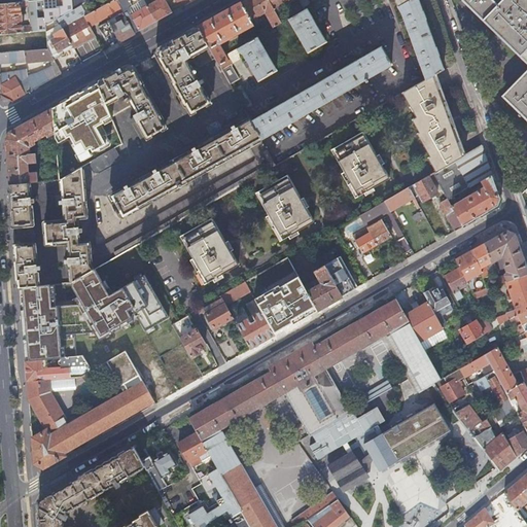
[(71,0),(43,0),(45,24),(57,18),(73,9),(71,0)]
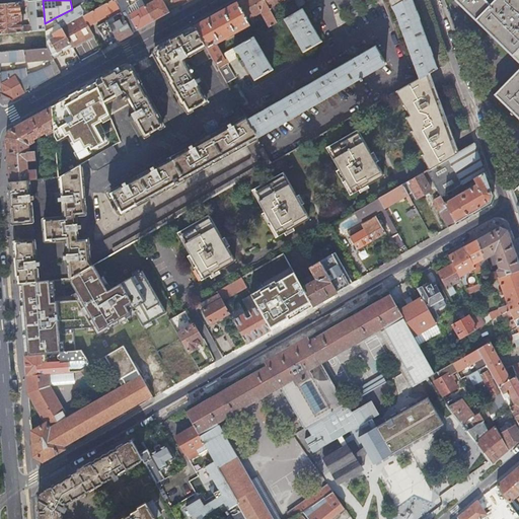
[(70,0),(72,9),(81,4),(87,1),(86,0),(70,0)]
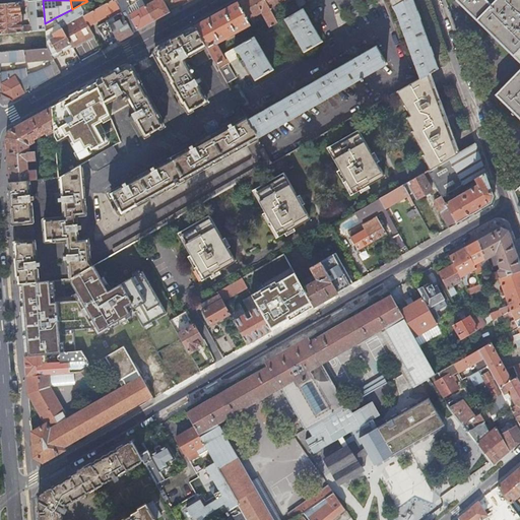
[(86,14),(83,16),(88,24),(109,13),(117,9),(120,14),(123,13),(115,0),(111,0),(105,4),(92,10),(86,14)]
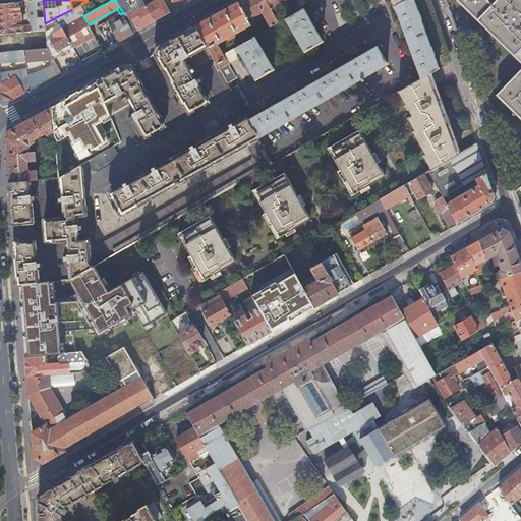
[(115,0),(123,13),(133,33),(154,20),(146,5),(142,0),(136,0),(129,5),(126,0),(115,0)]
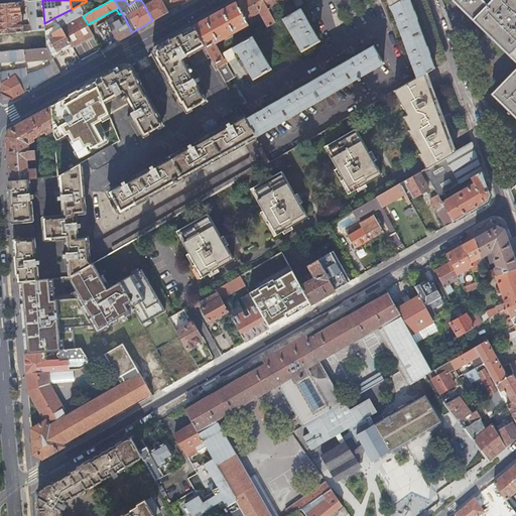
[(152,0),(144,5),(152,20),(168,12),(162,1),(157,3),(155,0),(153,0),(152,0)]
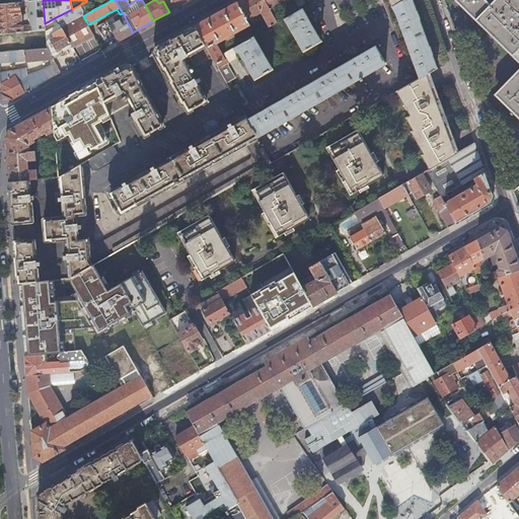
[(264,0),(242,0),(237,3),(246,20),(254,16),(253,14),(255,13),(254,13),(254,12),(254,11),(255,11),(255,10),(256,10),(257,9),(258,9),(258,10),(260,10),(270,27),(277,22),(264,0)]
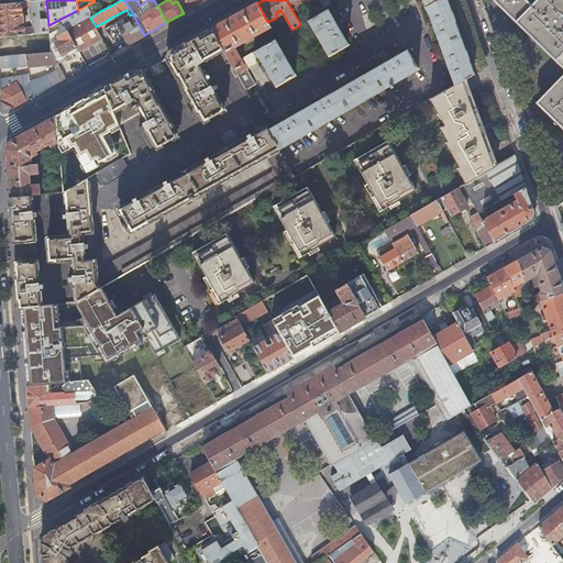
[(286,0),(300,24),(305,22),(308,20),(300,7),(312,0),(286,0)]
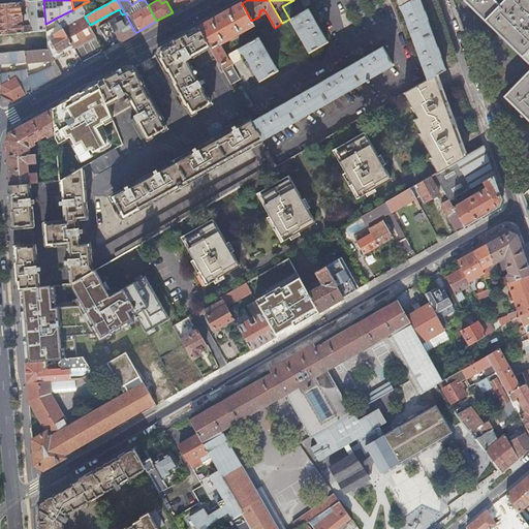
[(423,69),(427,80),(439,73),(445,69),(421,0),(397,0),(399,6),(400,6),(404,17),(406,21),(401,23),(404,30),(408,28),(418,58),(414,60),(417,67),(419,66),(421,70),(423,69)]
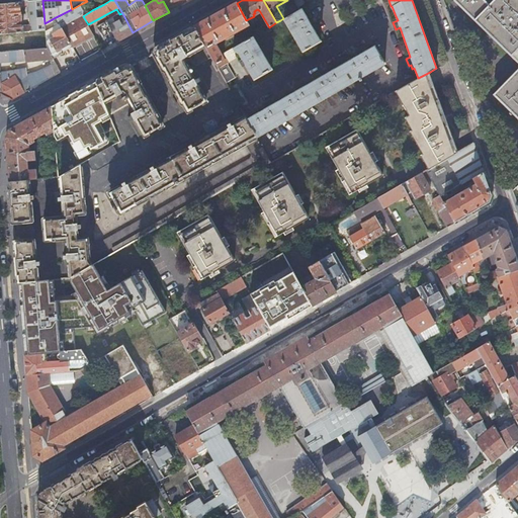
[(473,20),(489,5),(484,0),(453,0),(453,1),(457,4),(473,20)]
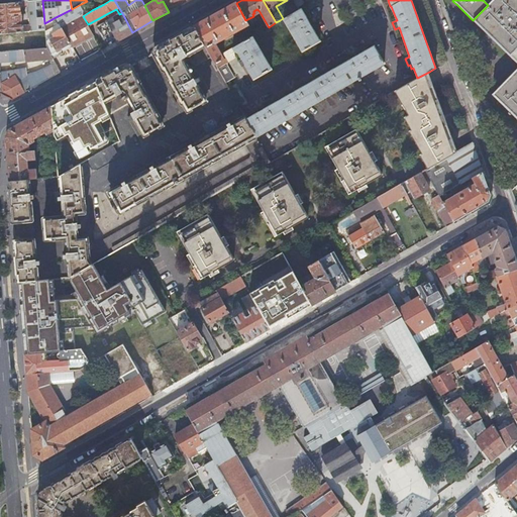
[(516,0),(492,0),(488,5),(473,20),(494,40),(510,56),(516,47),(516,0)]
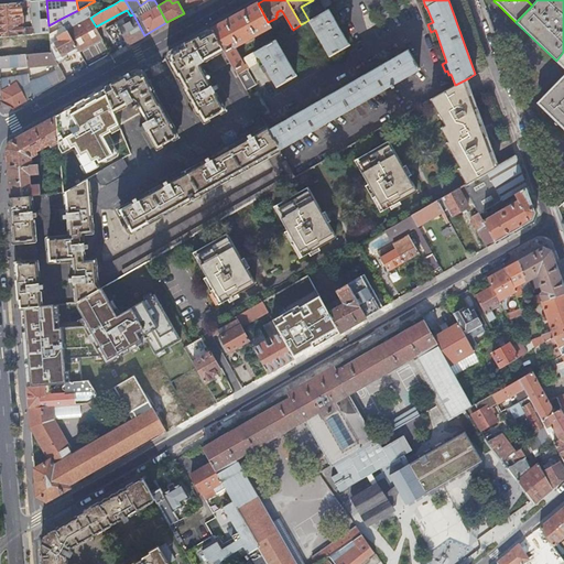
[(0,35),(34,33),(34,26),(24,28),(23,20),(26,19),(26,17),(23,17),(22,7),(32,6),(32,1),(23,2),(2,3),(0,3),(0,35)]
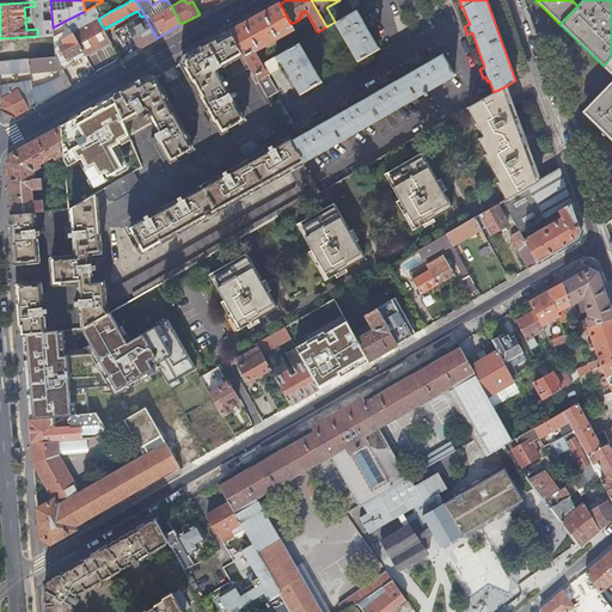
[(96,5),(102,17),(109,12),(103,1),(96,5)]
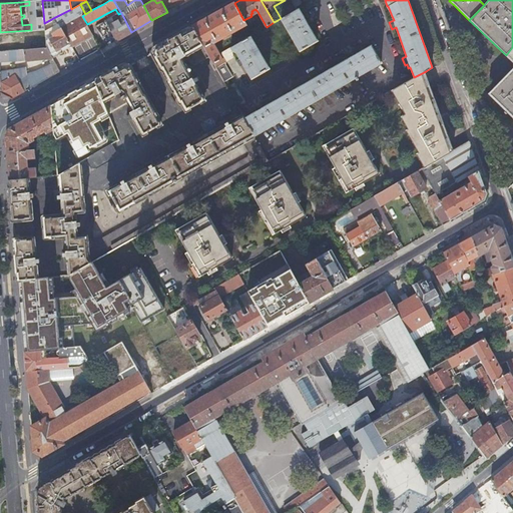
[(234,3),(192,26),(209,56),(215,68),(220,65),(218,61),(221,59),(211,43),(245,24),(243,20),(234,3)]
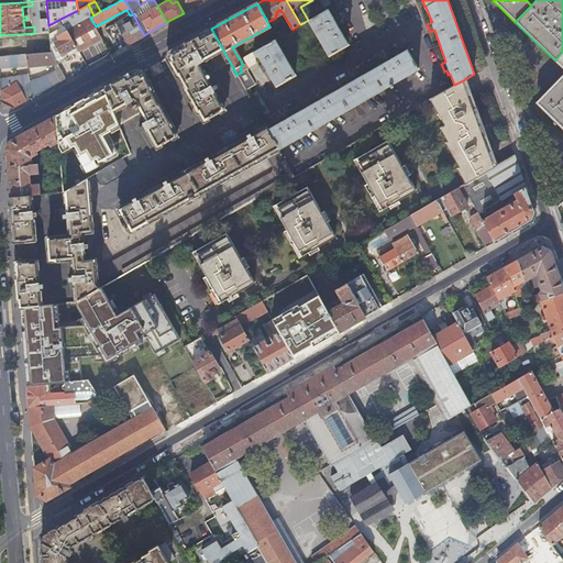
[(61,19),(67,30),(90,18),(94,15),(88,4),(78,10),(61,19)]
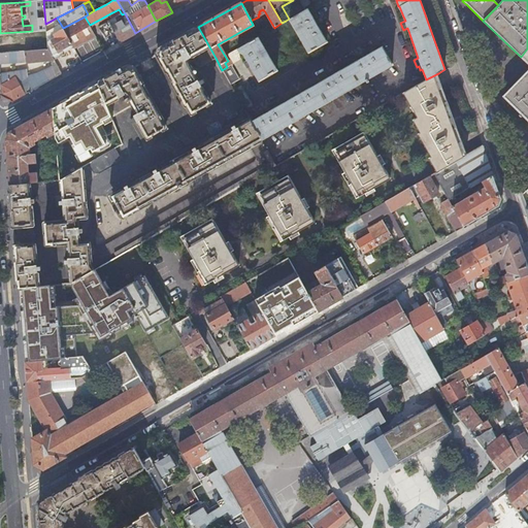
[(297,14),(304,10),(301,5),(294,9),(297,14)]
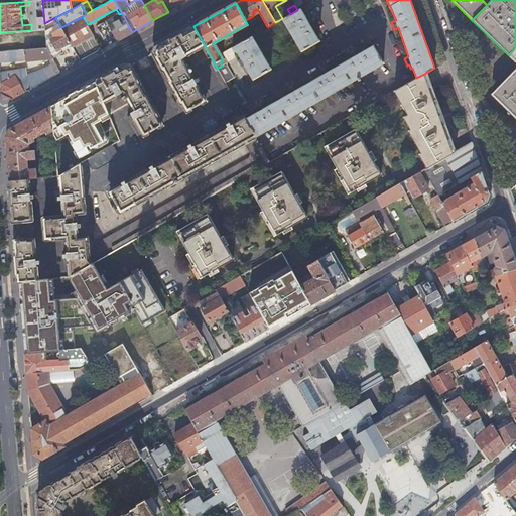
[(282,18),(279,20),(282,26),(286,25),(301,51),(319,41),(312,29),(315,27),(311,18),(307,21),(300,8),(297,10),(290,14),(282,18)]
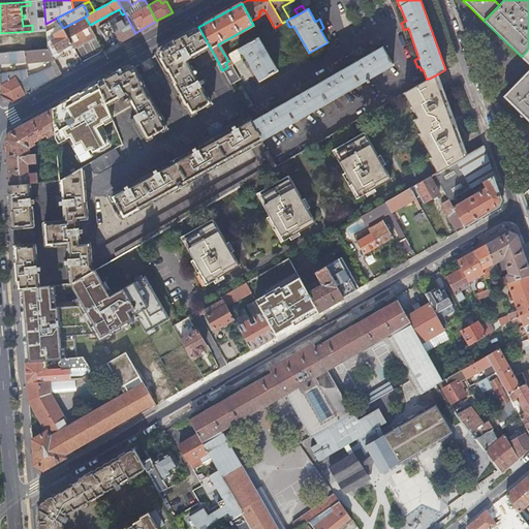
[(119,9),(111,13),(114,20),(122,14),(119,9)]
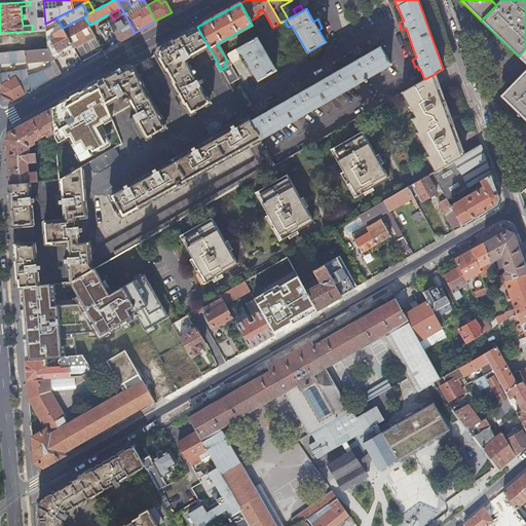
[(121,14),(113,20),(109,22),(120,40),(135,33),(124,13),(121,14)]
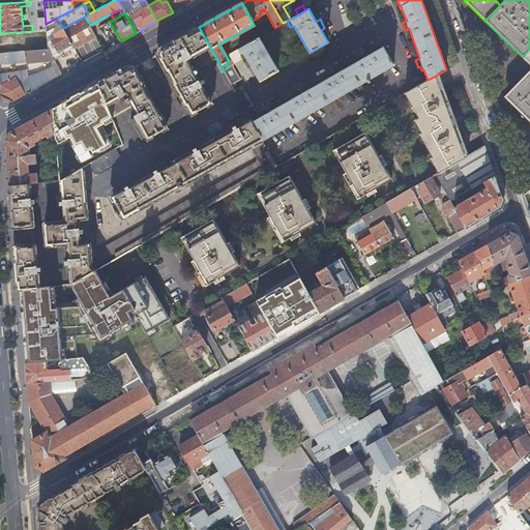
[(85,17),(63,28),(71,43),(75,49),(96,37),(90,25),(85,17)]
